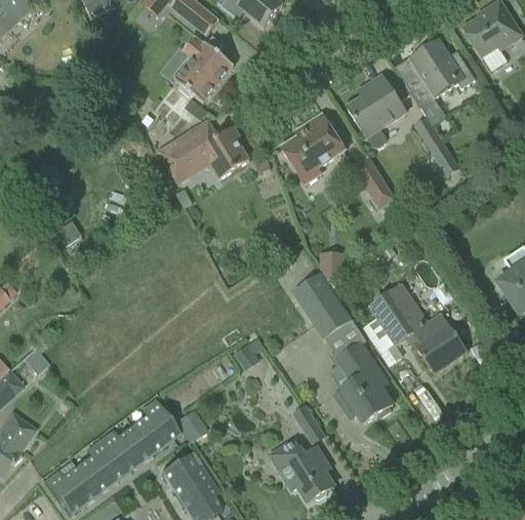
[(0,0),(0,36),(33,7),(27,0),(0,0)]
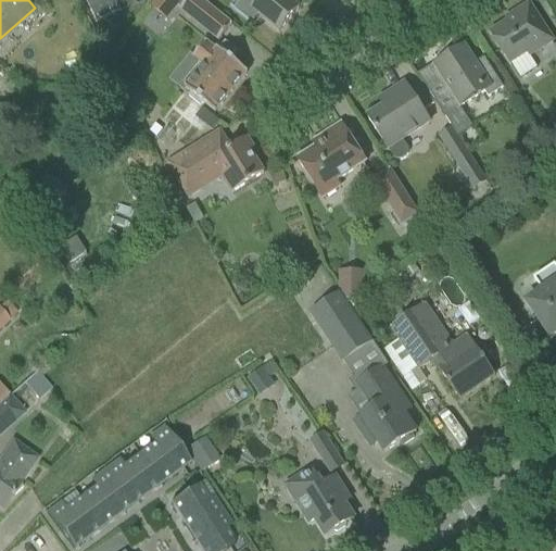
[(87,0),(96,16),(119,4),(117,0),(87,0)]
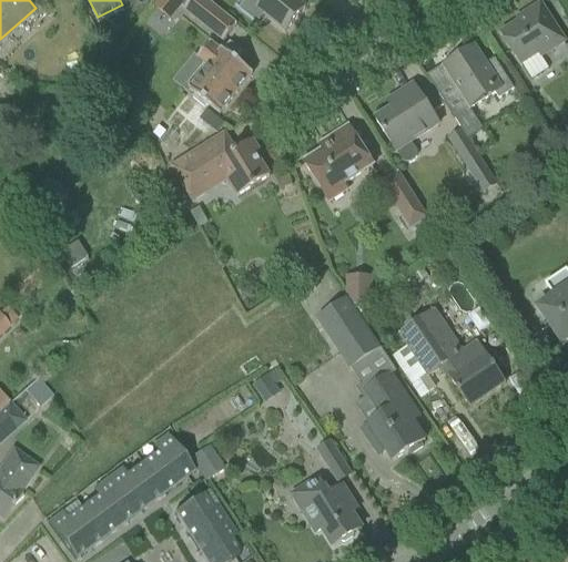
[(154,0),(152,3),(170,18),(183,0),(154,0)]
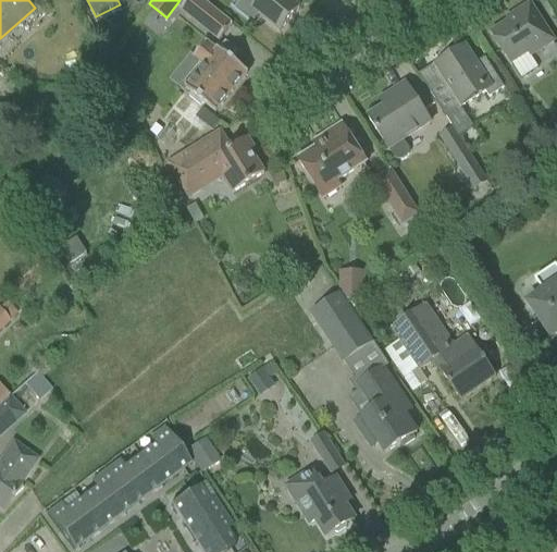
[(184,0),(180,5),(202,23),(219,36),(231,21),(205,0),(184,0)]
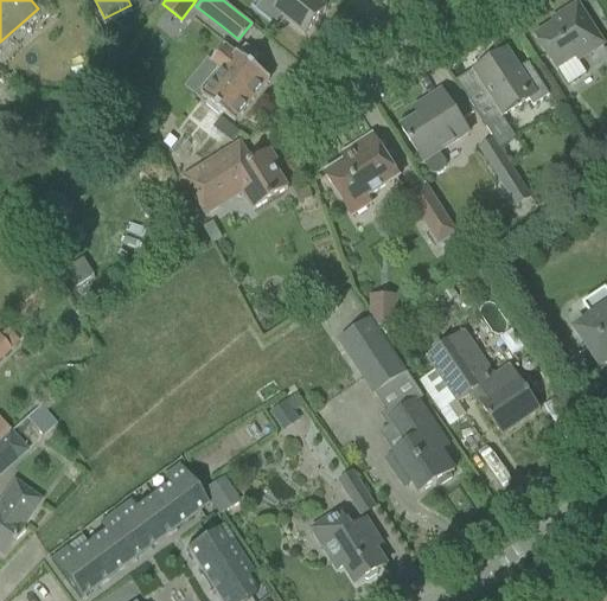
[(254,0),(251,4),(275,21),(282,13),(305,31),(327,4),(324,0),(254,0)]
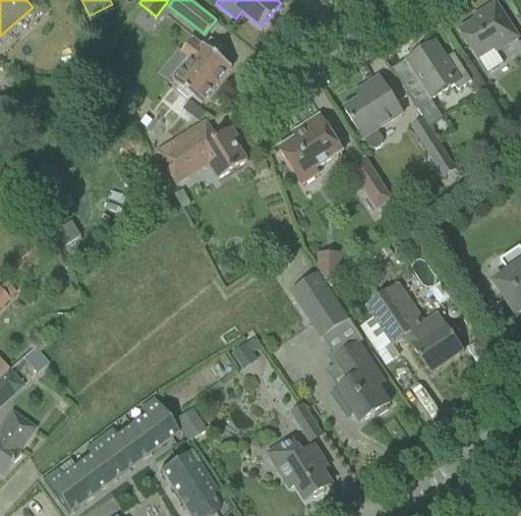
[(502,46),(518,35),(497,0),(494,0),(479,9),(481,12),(458,27),(469,45),(476,57),(478,56),(487,69),(503,60),(496,49),(502,46)]
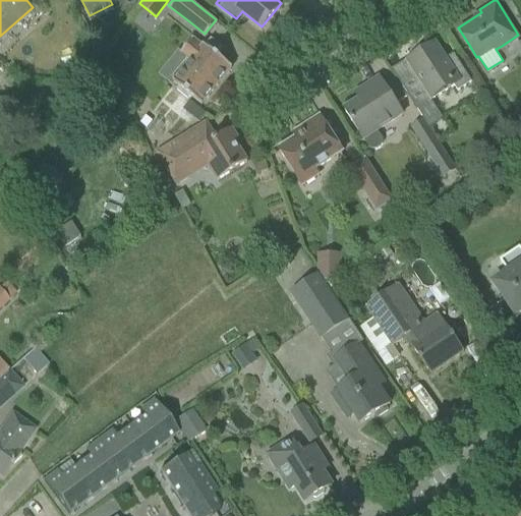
[(187,96),(190,93),(200,102),(231,64),(217,53),(222,47),(210,37),(205,43),(204,42),(203,44),(191,36),(180,50),(190,58),(173,79),(178,83),(176,87),(187,96)]
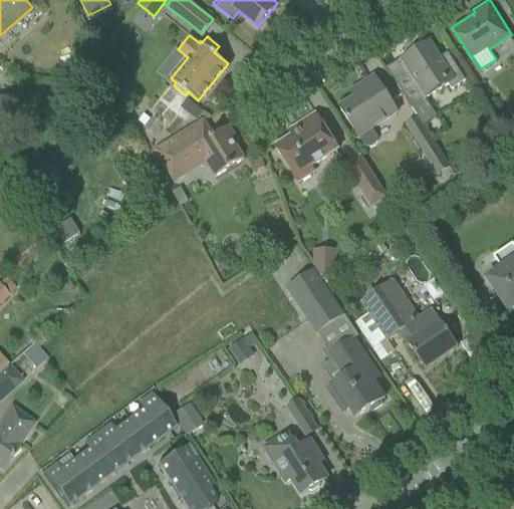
[(411,105),(418,115),(423,123),(436,114),(425,96),(448,81),(451,86),(465,77),(447,50),(441,54),(430,37),(388,64),(389,66),(387,67),(411,105)]
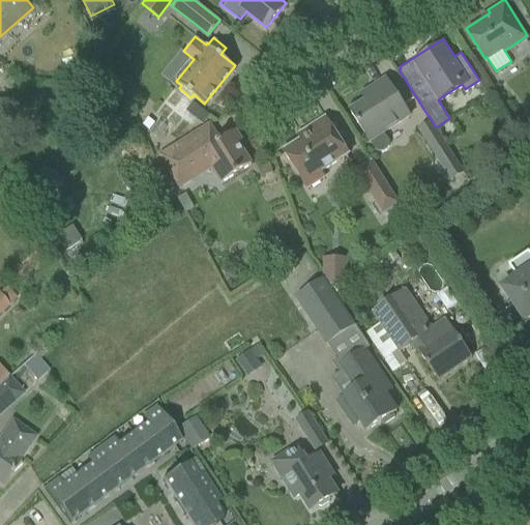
[(350,109),(361,126),(370,139),(375,148),(377,149),(379,149),(381,149),(384,148),(386,146),(388,143),(388,142),(389,138),(383,129),(409,113),(396,93),(385,76),(372,85),(376,92),(350,109)]
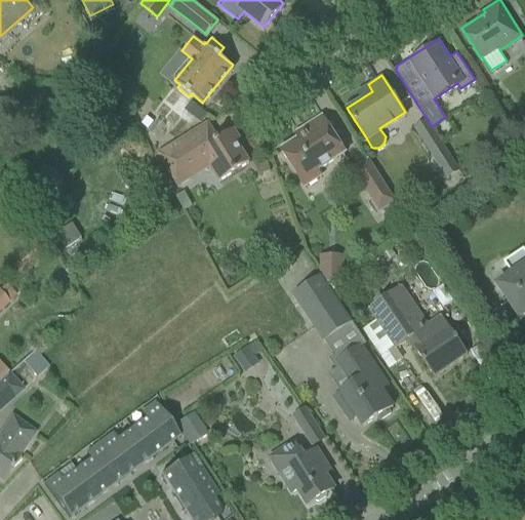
[(280,148),(300,178),(346,150),(333,130),(322,113),(305,124),(308,129),(280,148)]
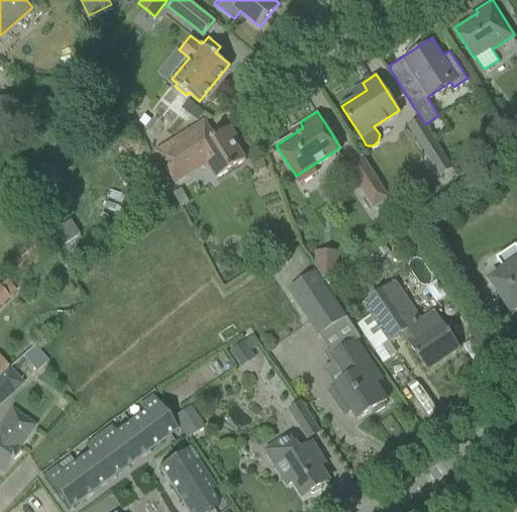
[(452,166),(425,124),(420,116),(408,123),(440,174),(452,166)]
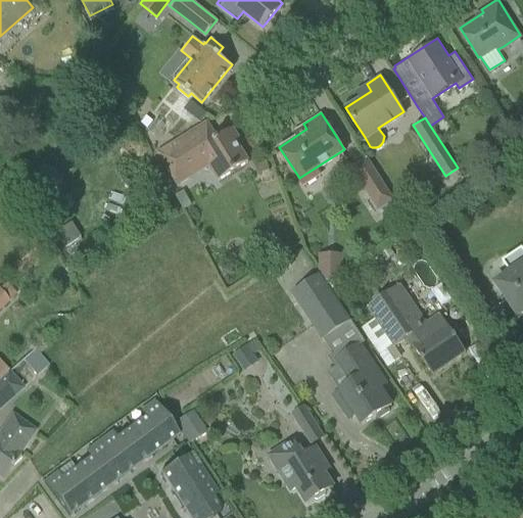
[(153,152),(165,172),(173,185),(208,162),(218,178),(231,170),(248,159),(237,142),(240,140),(232,126),(210,140),(201,124),(153,152)]
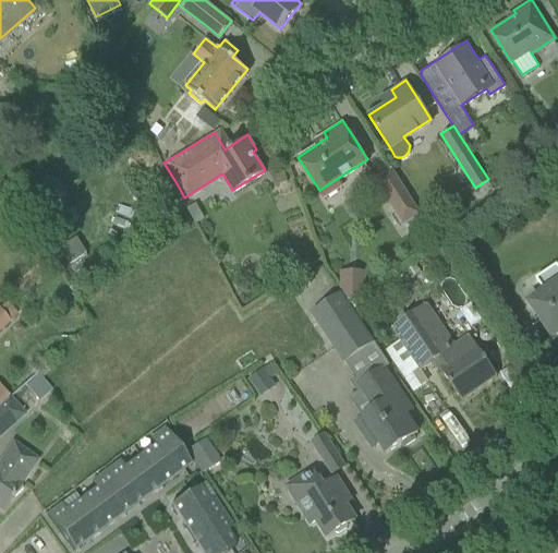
[(375,177),(403,221),(420,211),(391,167),(375,177)]
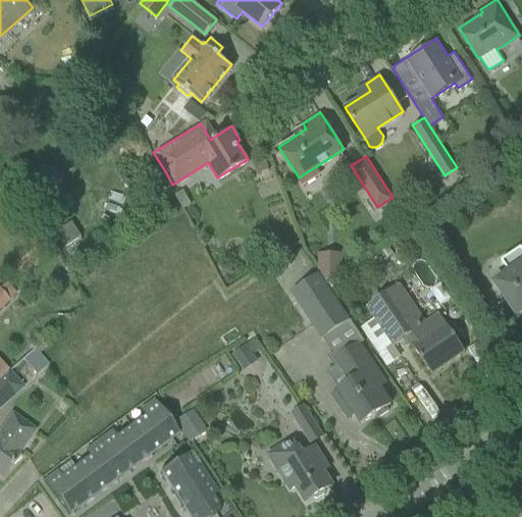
[(264,157),(255,160),(258,169),(267,166),(264,157)]
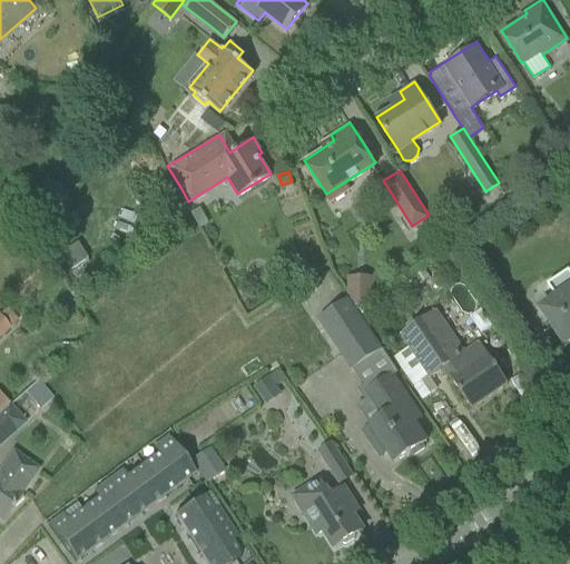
[(1,181),(0,181),(0,195),(2,198),(10,191),(1,181)]
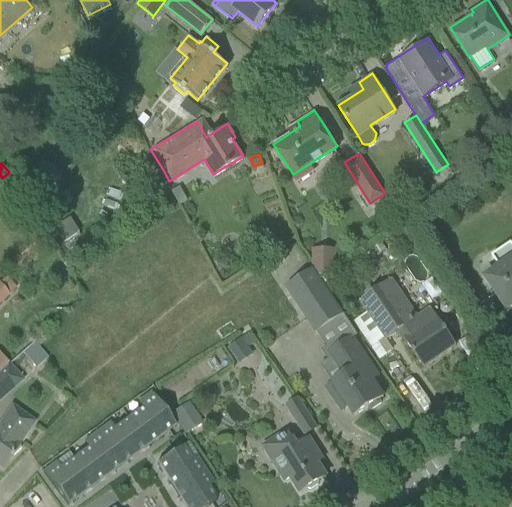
[(46,230),(26,247),(33,256),(53,239),(46,230)]
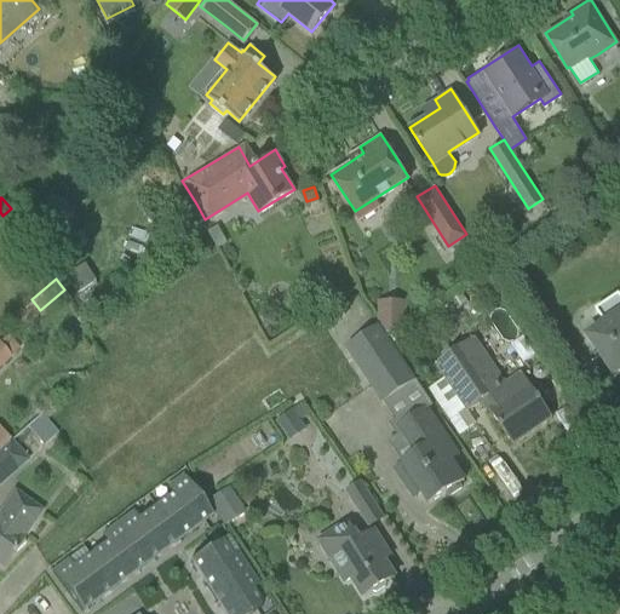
[(285,290),(282,300),(291,307),(302,303),(303,292),(294,285),(285,290)]
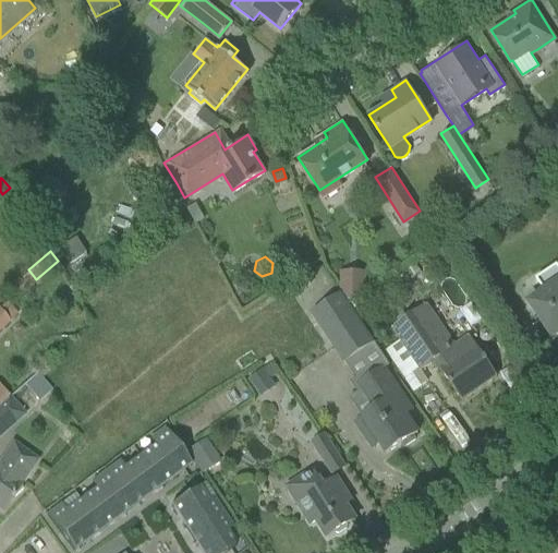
[(528,300),(552,336),(557,332),(557,264),(556,262),(535,277),(544,289),(528,300)]
